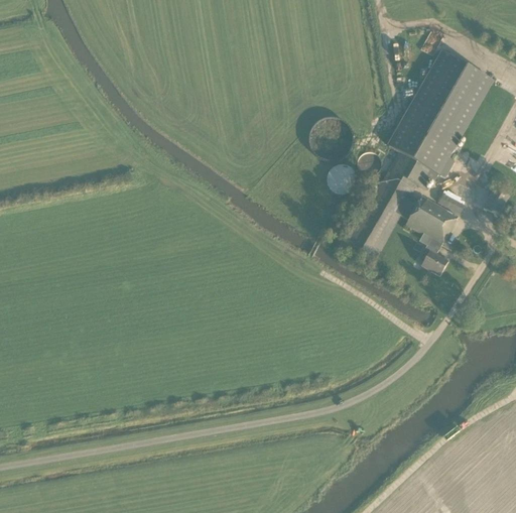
[(336,160),(354,127),(326,112),(307,145),(336,160)]
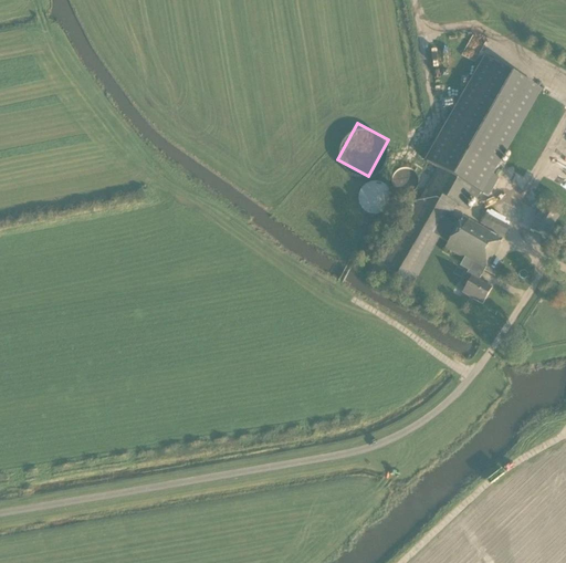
[(448,240),(444,247),(472,262),(462,281),(467,283),(462,291),(483,303),(492,287),(479,279),(485,267),(486,267),(503,238),(462,215),(458,225),(448,218),(457,202),(465,208),(477,188),(482,191),(495,167),(438,135),(425,158),(438,166),(378,271),(408,289),(438,235),(448,240)]
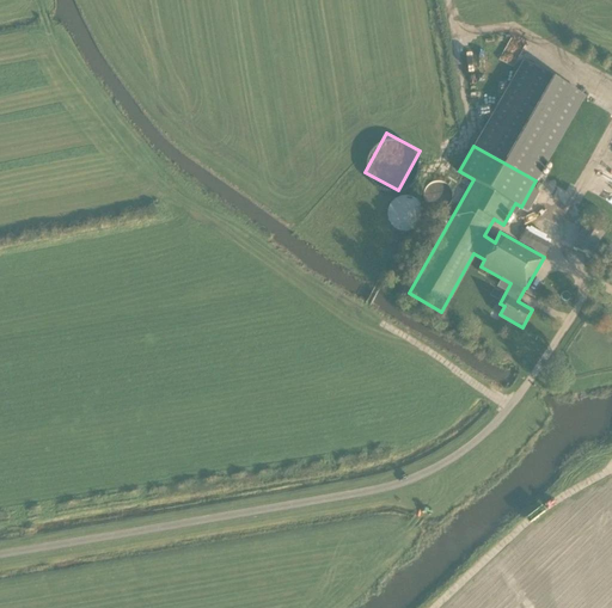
[(457,192),(458,188),(457,184),(456,180),(453,178),(451,176),(447,174),(445,173),(442,173),(436,174),(434,177),(432,178),(429,183),(429,185),(429,189),(429,191),(430,194),(432,196),(434,198),(438,202),(441,202),(445,202),(447,202),(451,201),(454,197),(456,196),(457,192)]
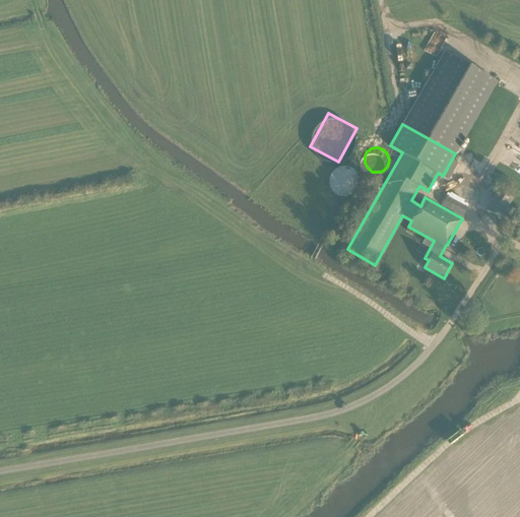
[(330,176),(329,181),(330,186),(332,190),(336,193),(340,195),(344,196),(349,195),(353,193),(356,190),(359,186),(360,181),(359,176),(356,172),(353,169),(349,167),(344,166),(340,167),(336,169),(332,172),(330,176)]
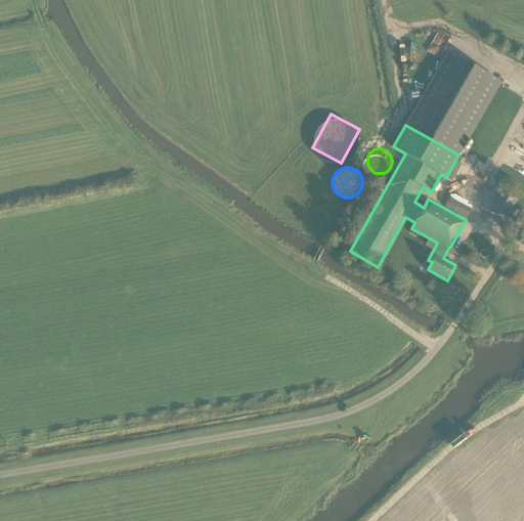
[(490,212),(505,220),(517,199),(503,190),(490,212)]
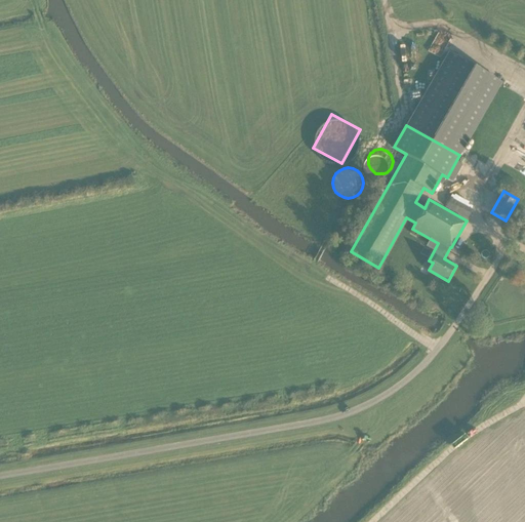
[(445,205),(468,217),(473,208),(450,196),(445,205)]
